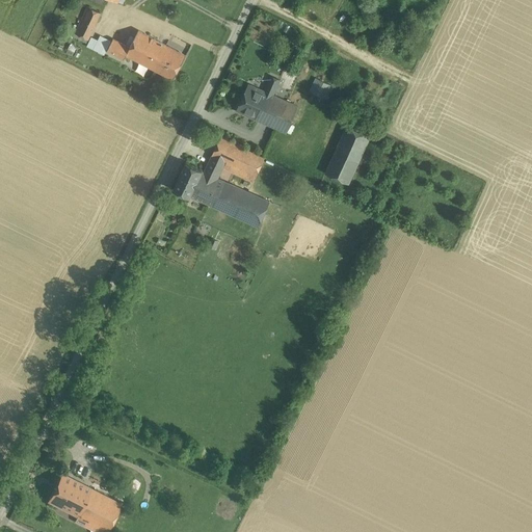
[(87,6),(75,32),(75,33),(88,38),(88,40),(101,12),(87,6)]
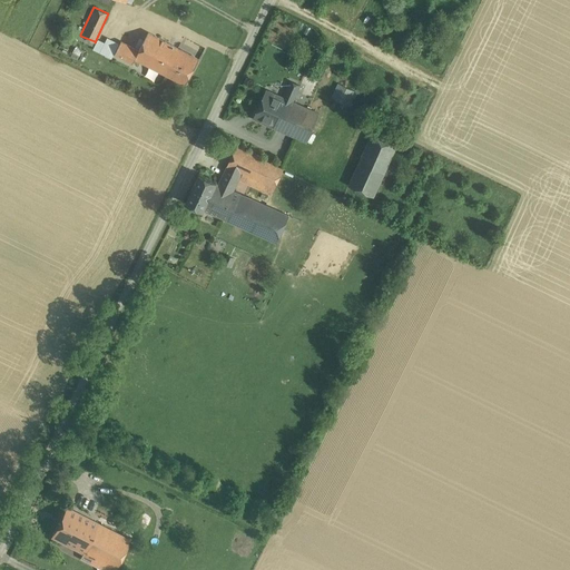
[(313,28),(307,25),(303,31),(310,35),(313,28)]
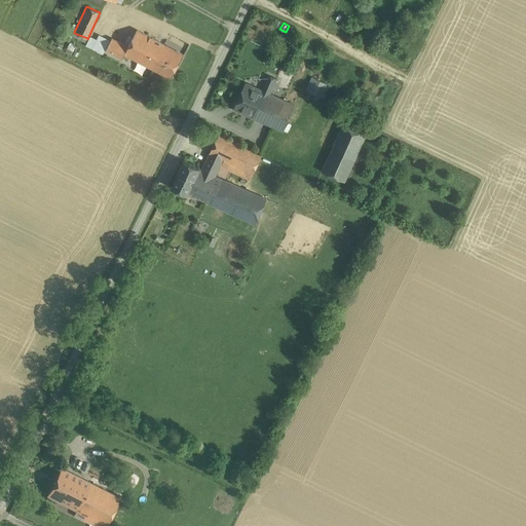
[(183,53),(138,30),(128,47),(125,54),(171,78),(183,53)]
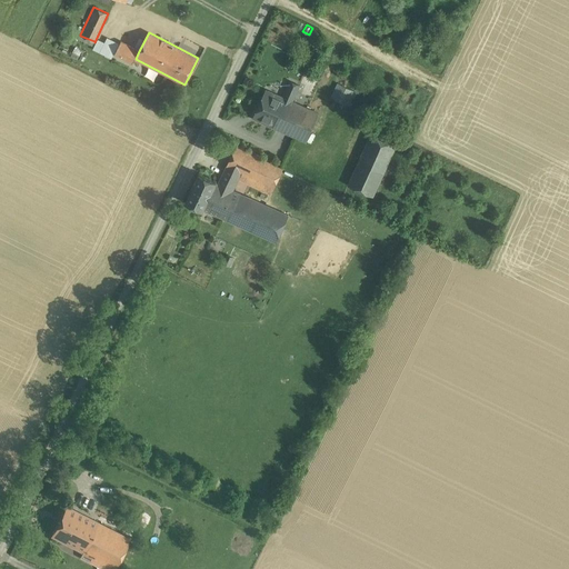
[(95,41),(80,36),(79,39),(92,46),(95,41)]
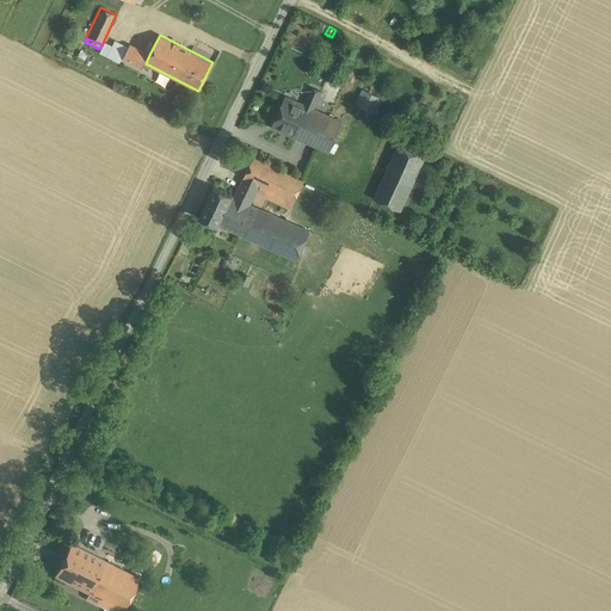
[(112,47),(107,57),(119,63),(127,48),(115,42),(112,47)]
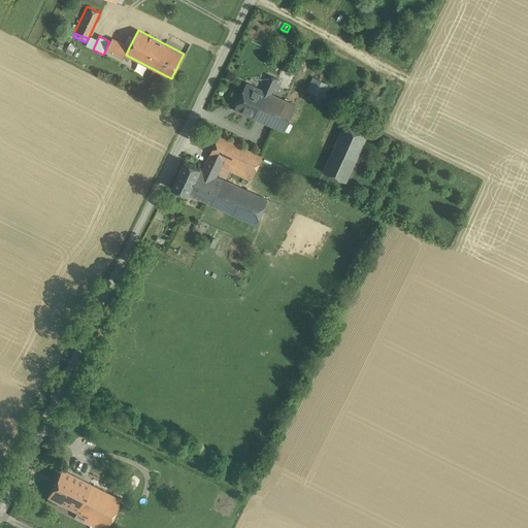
[(93,50),(97,40),(91,37),(86,46),(93,50)]
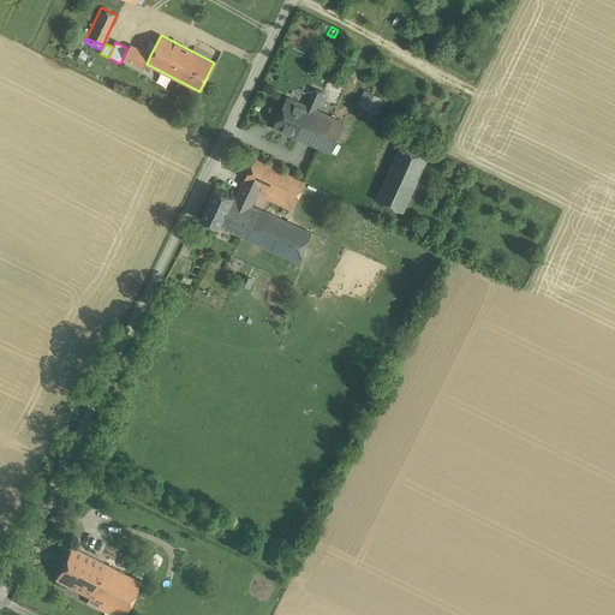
[(150,55),(131,46),(124,59),(143,70),(147,64),(150,55)]
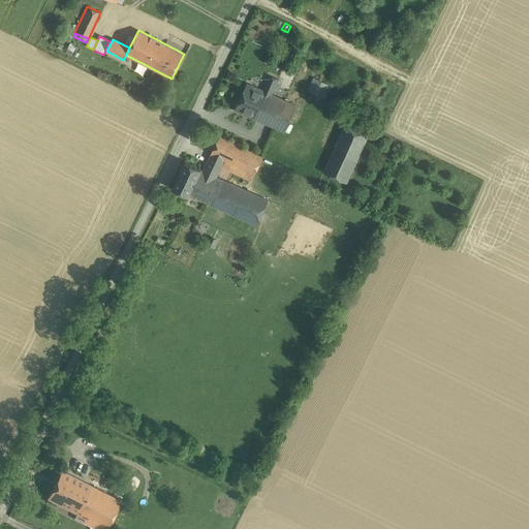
[(69,42),(67,48),(73,51),(76,44),(69,42)]
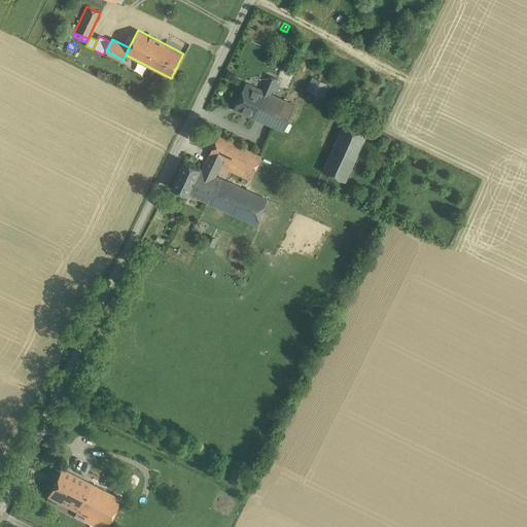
[(277,81),(268,77),(262,89),(271,93),(277,81)]
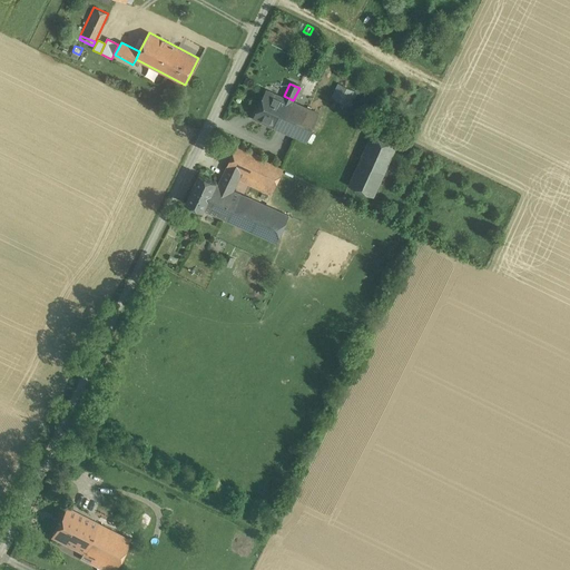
[(356,91),(337,84),(332,97),(350,106),(356,91)]
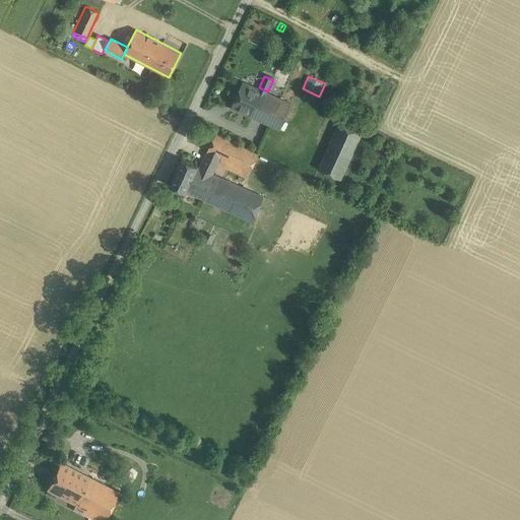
[(259,87),(246,81),(234,107),(255,117),(267,91),(259,87)]
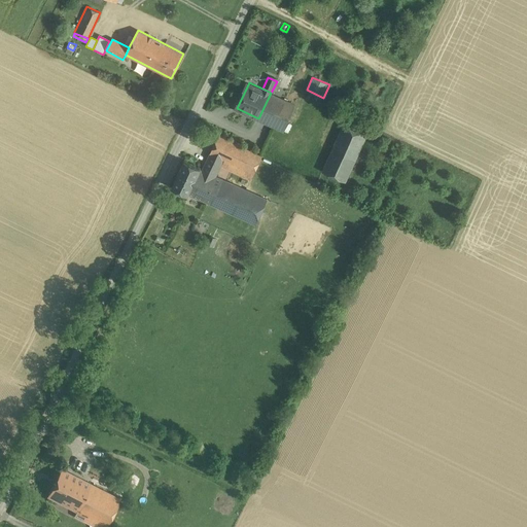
[(283,99),(271,93),(258,118),(271,125),(278,108),(283,99)]
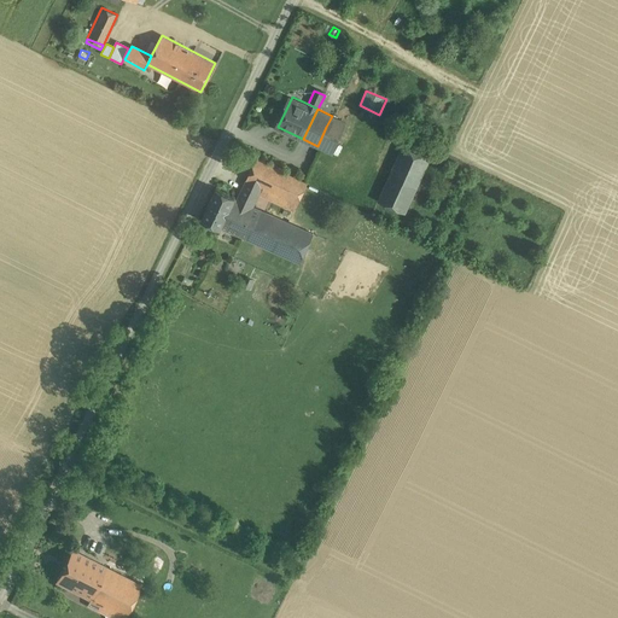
[(348,123),(332,116),(326,127),(342,135),(348,123)]
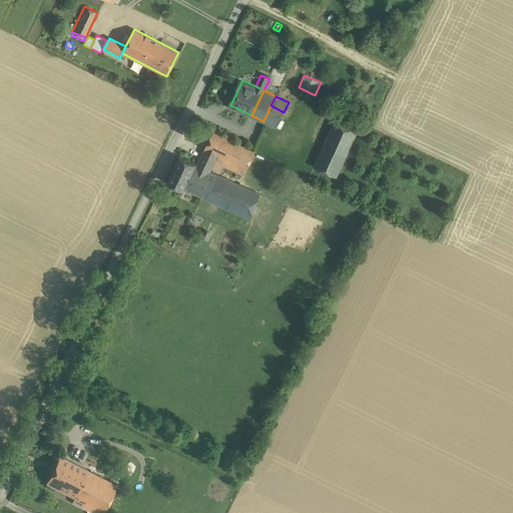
[(284,112),(271,105),(264,121),(277,127),(284,112)]
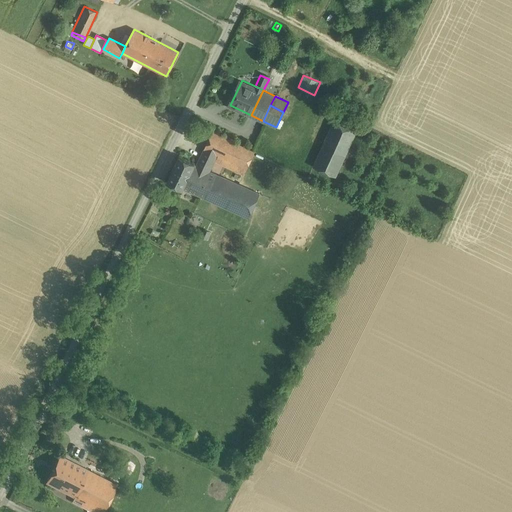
[(335,120),(312,166),(336,177),(358,131),(335,120)]
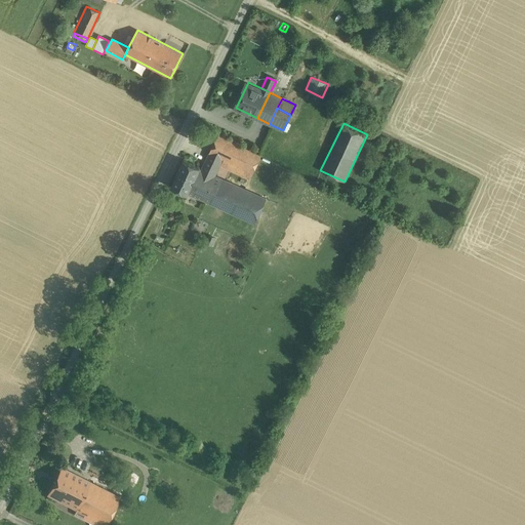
[(261,156),(217,134),(209,152),(218,156),(234,164),(230,170),(249,179),(261,156)]
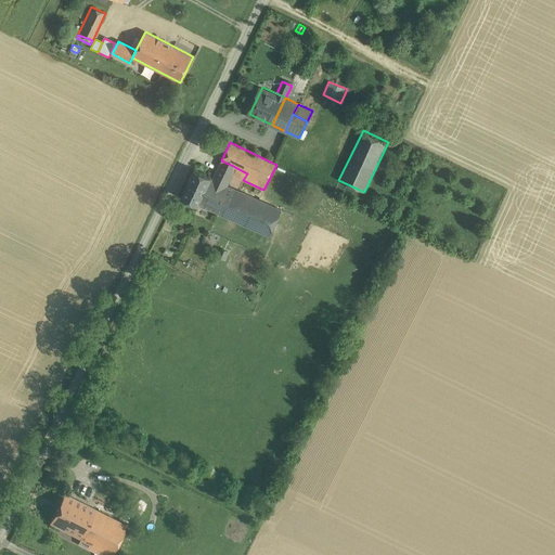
[(221,160),(213,179),(222,183),(228,172),(231,165),(221,160)]
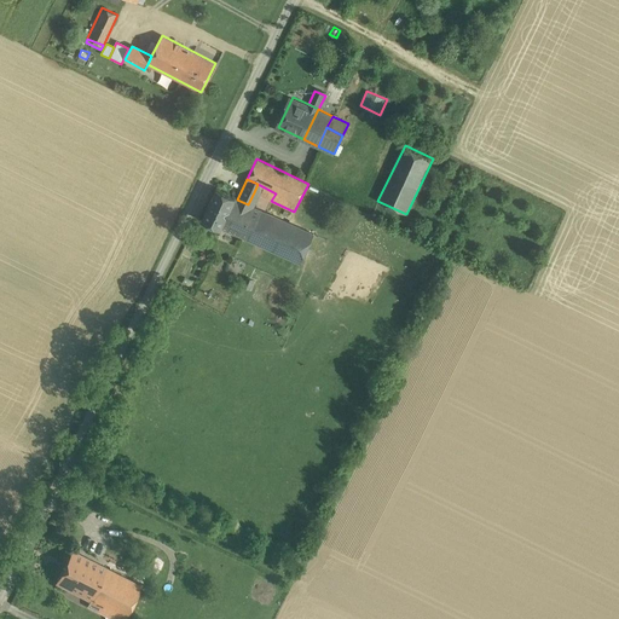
[(276,194),(258,184),(254,192),(271,201),(276,194)]
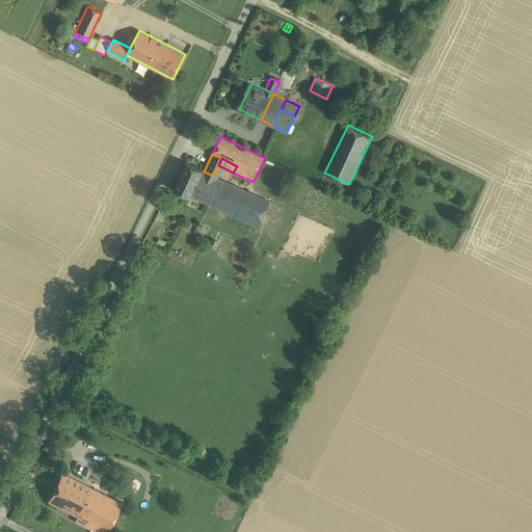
[(204,171),(186,163),(175,188),(191,196),(204,171)]
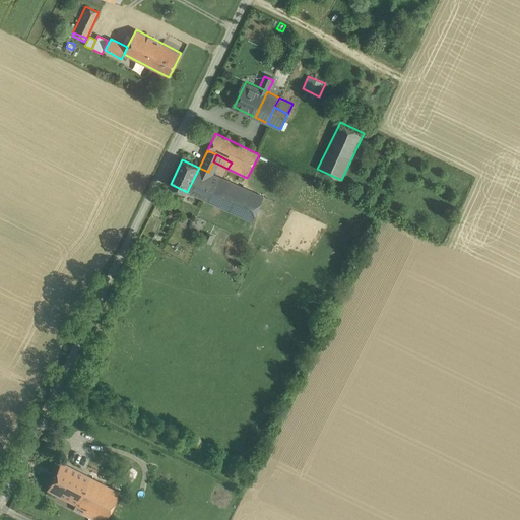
[(199,168),(187,192),(196,196),(208,172),(199,168)]
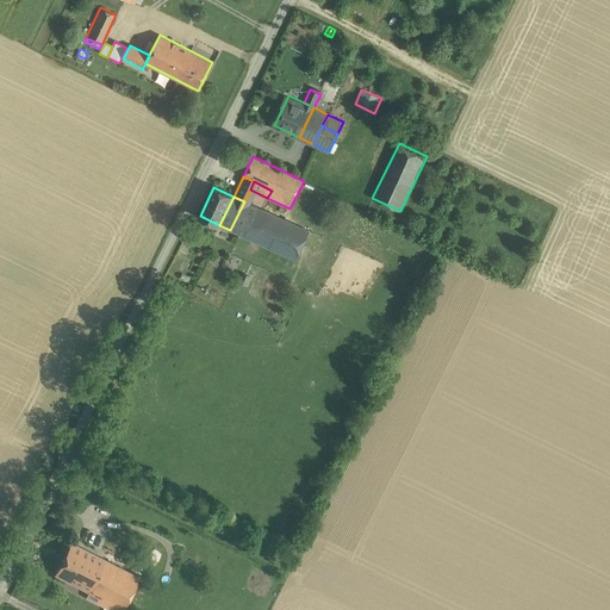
[(309,232),(244,201),(230,230),(294,261),(309,232)]
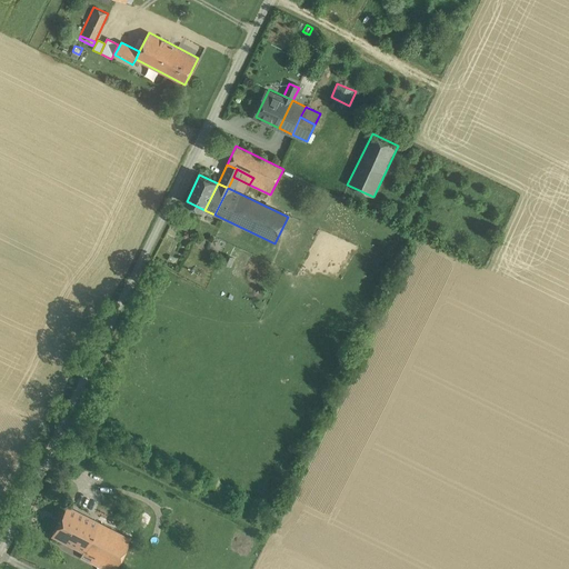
[(230,266),(235,257),(226,253),(222,262),(230,266)]
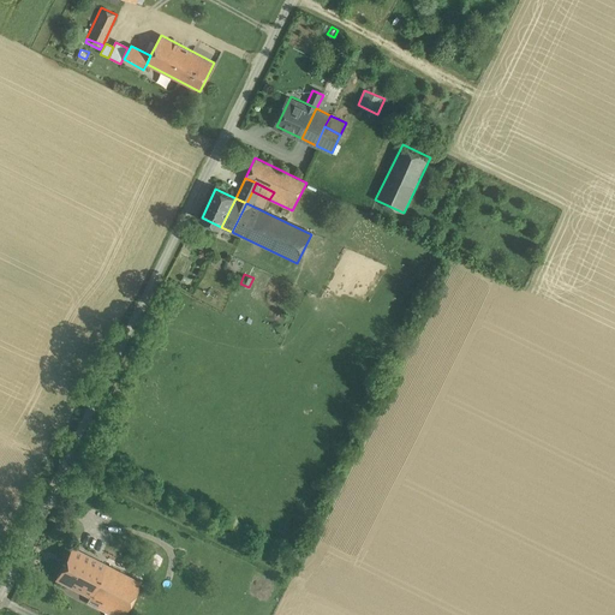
[(106,565),(72,547),(55,579),(90,596),(106,565)]
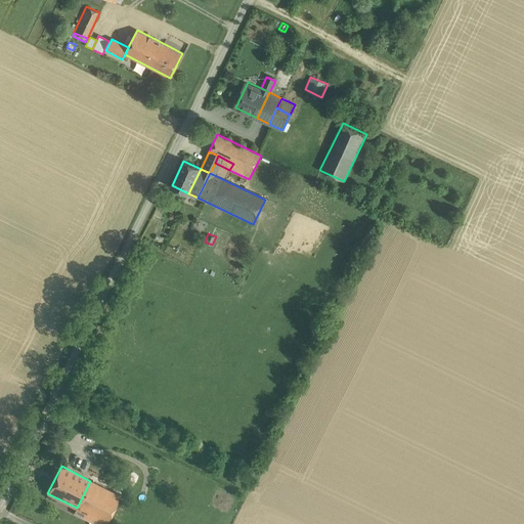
[(104,523),(120,495),(90,481),(77,508),(74,513),(96,523),(104,523)]
